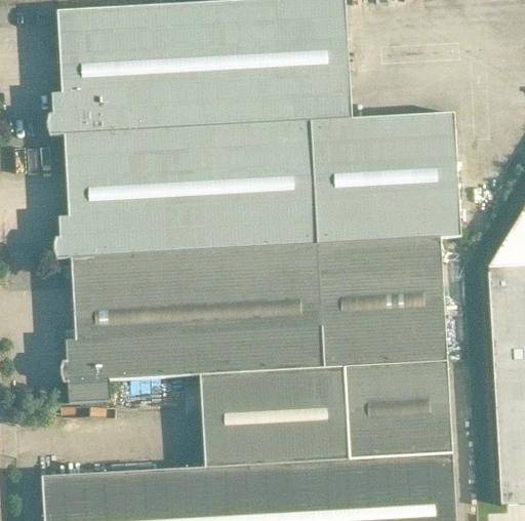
[(53,133),(64,132),(352,116),(345,0),(207,0),(56,8),(62,90),(51,91),(52,112),(48,112),(46,121),(46,124),(49,133),(53,133)]
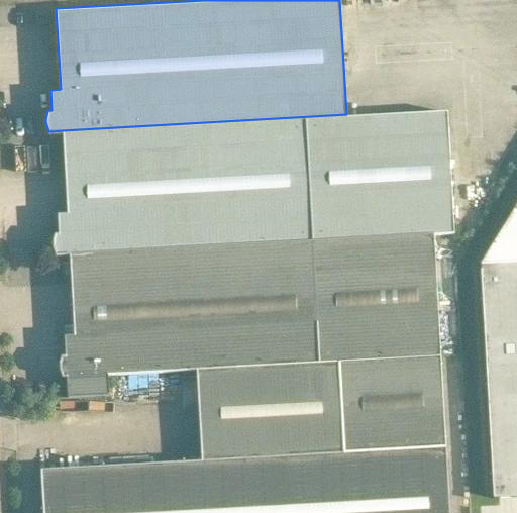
[(36,20),(47,20),(46,9),(35,9),(36,20)]
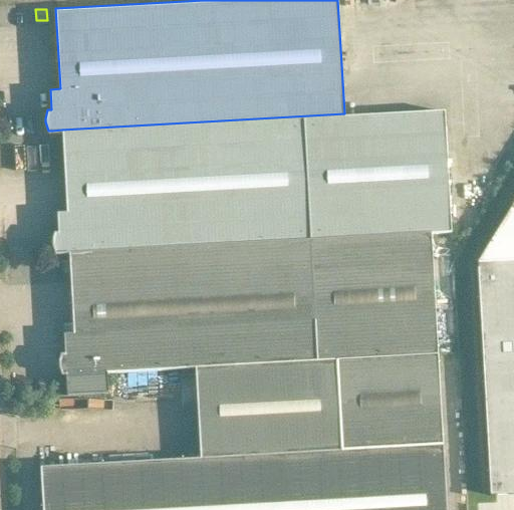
[(55,251),(59,251),(69,251),(431,231),(451,230),(445,108),(344,113),(62,130),(66,209),(56,210),(58,230),(54,230),(52,239),(52,242),(55,251)]
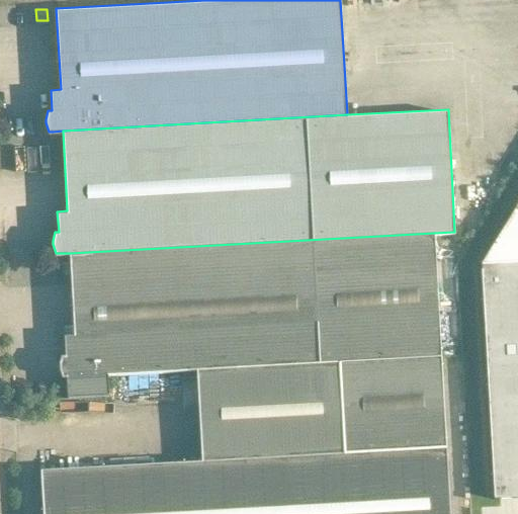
[(517,198),(481,261),(494,496),(517,494),(517,198)]
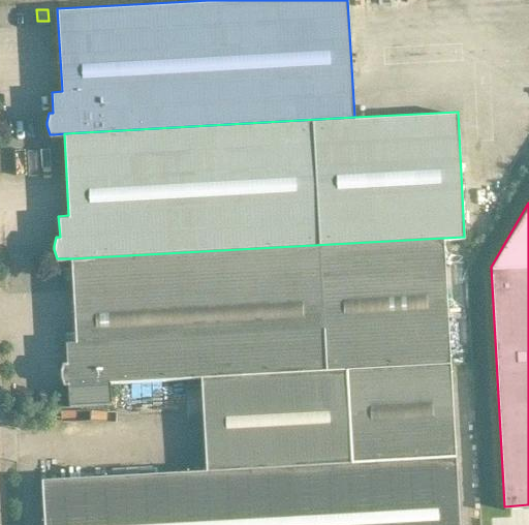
[(111,380),(346,368),(450,362),(443,238),(71,258),(75,340),(65,341),(66,361),(62,362),(61,371),(61,374),(64,383),(67,383),(69,404),(112,402),(111,380)]
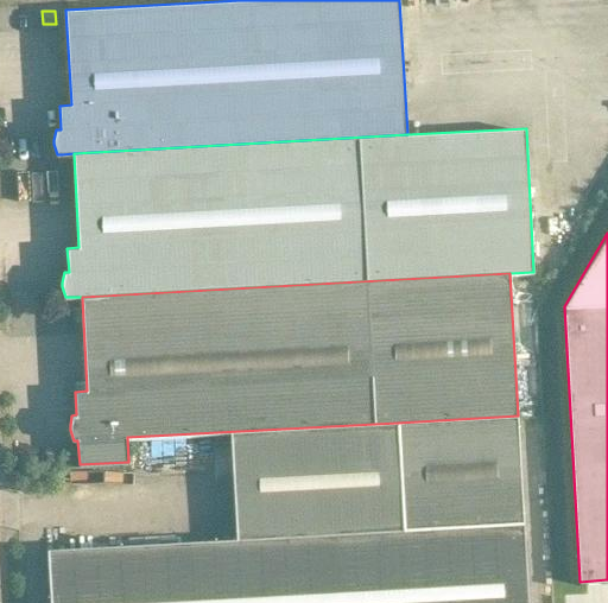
[(80,305),(68,306),(69,327),(81,325),(80,305)]
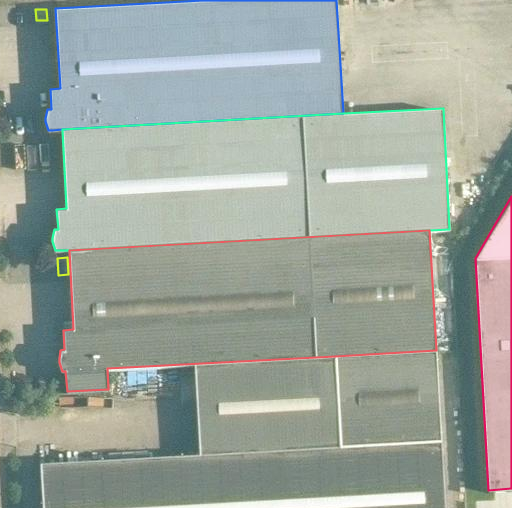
[(444,507),(436,350),(335,356),(340,446),(40,462),(42,507),(444,507)]
